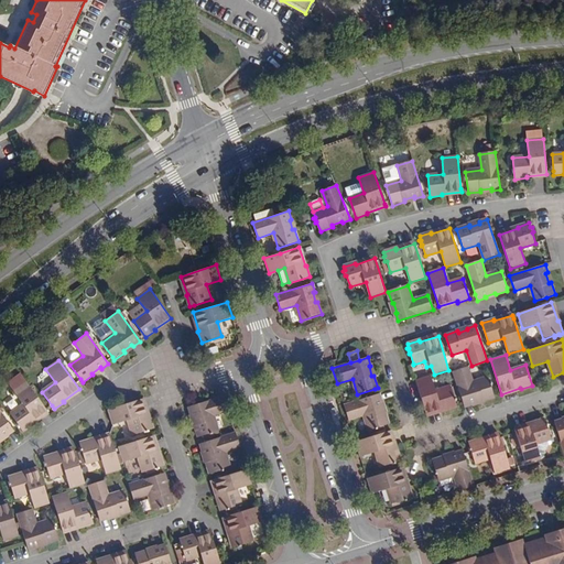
[(483,399),(484,401),(496,398),(489,377),(474,382),(468,367),(453,371),(465,408),(474,404),(473,402),(483,399)]
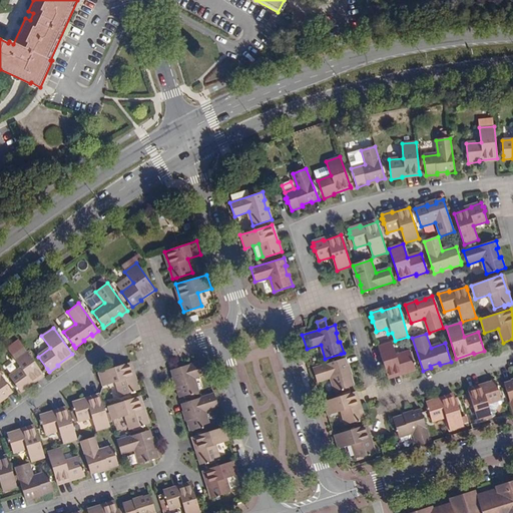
[(416,370),(416,368),(411,352),(397,356),(392,342),(378,347),(388,377),(405,372),(406,373),(416,370)]
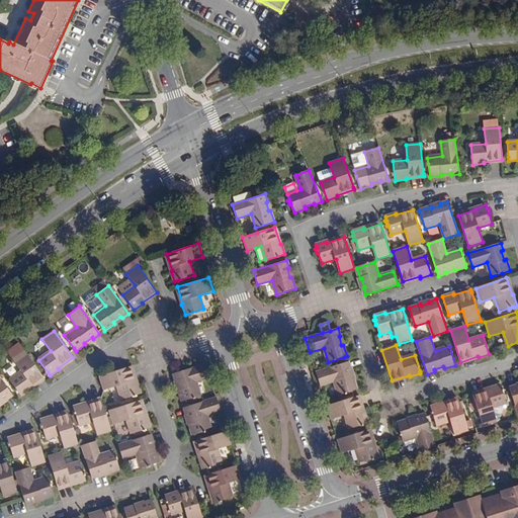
[(44,378),(24,351),(12,359),(21,371),(9,379),(15,389),(14,390),(17,394),(18,393),(20,396),(29,390),(29,389),(44,378)]
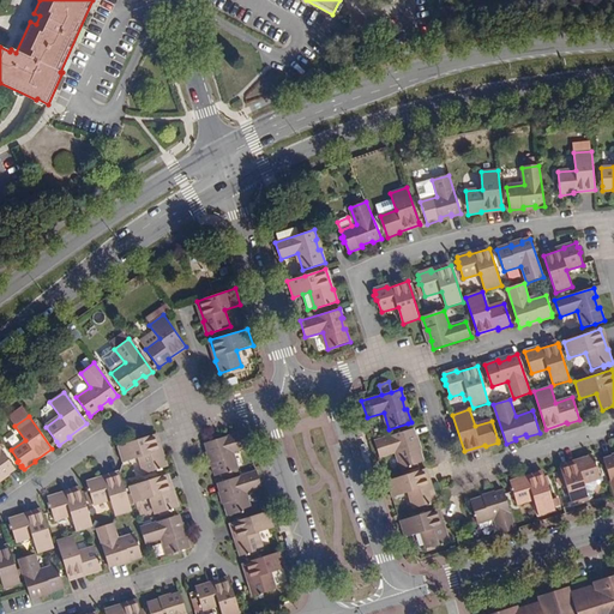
[(410,429),(374,441),(380,457),(396,452),(402,469),(423,462),(420,449),(417,450),(414,439),(416,438),(414,429),(410,429)]
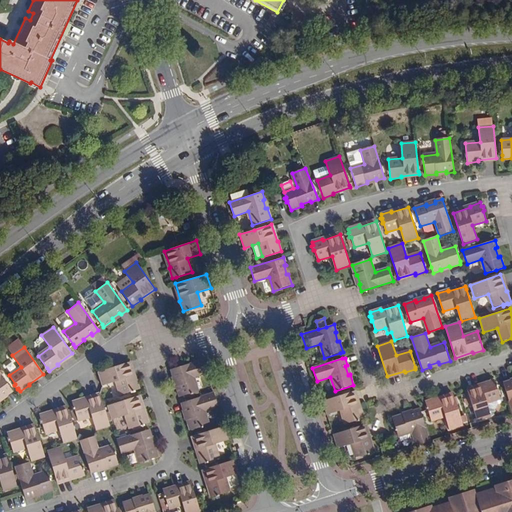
[(10,372),(17,367),(12,359),(5,364),(10,372)]
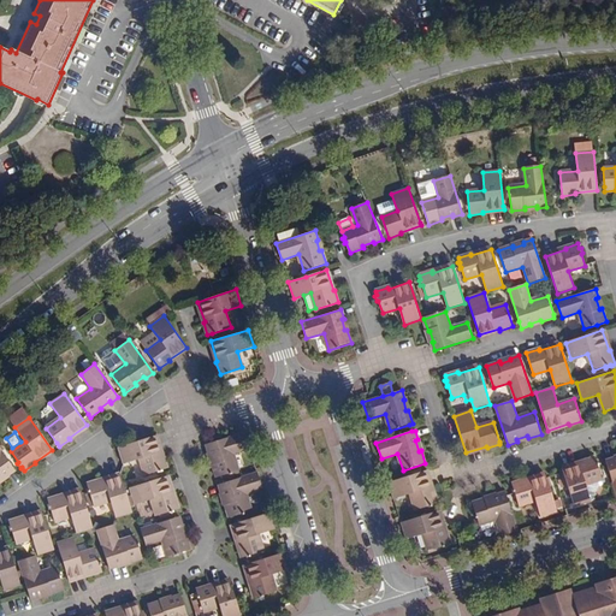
[(206,444),(208,454),(211,452),(214,463),(212,465),(215,478),(238,471),(234,454),(249,449),(244,432),(206,444)]
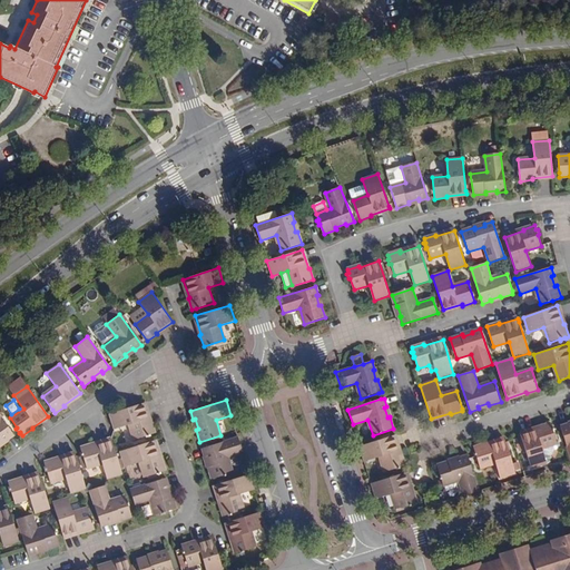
[(149,422),(144,403),(125,409),(109,413),(114,429),(129,424),(135,440),(146,436),(146,438),(151,435),(150,434),(155,433),(151,421),(149,422)]
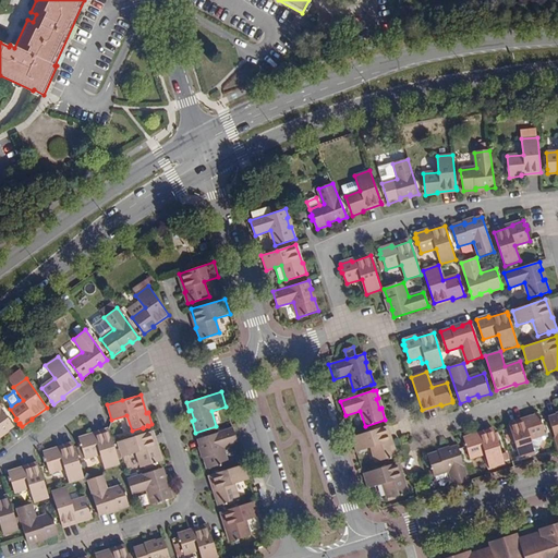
[(0,432),(1,432),(2,434),(13,426),(0,407),(0,432)]
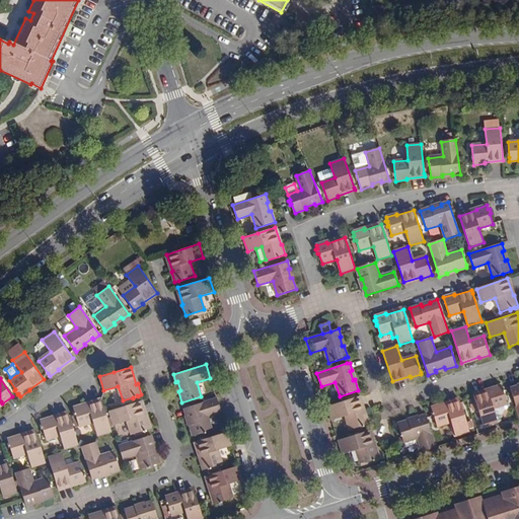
[(484,427),(499,422),(499,423),(501,422),(510,402),(507,401),(505,393),(506,393),(505,388),(503,389),(502,385),(492,388),(492,389),(474,394),(484,427)]
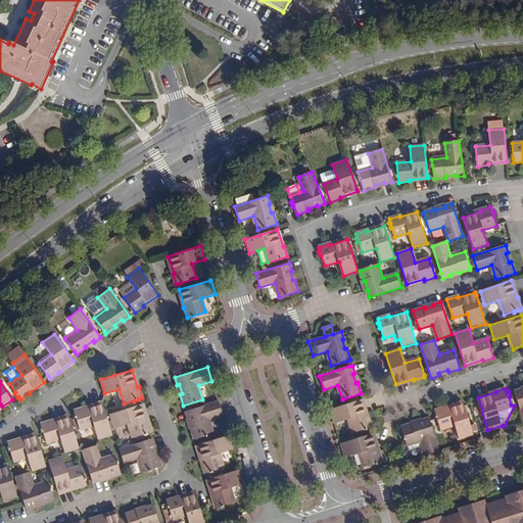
[(368,417),(362,399),(360,400),(330,410),(334,424),(348,419),(353,433),(372,427),(369,417),(368,417)]
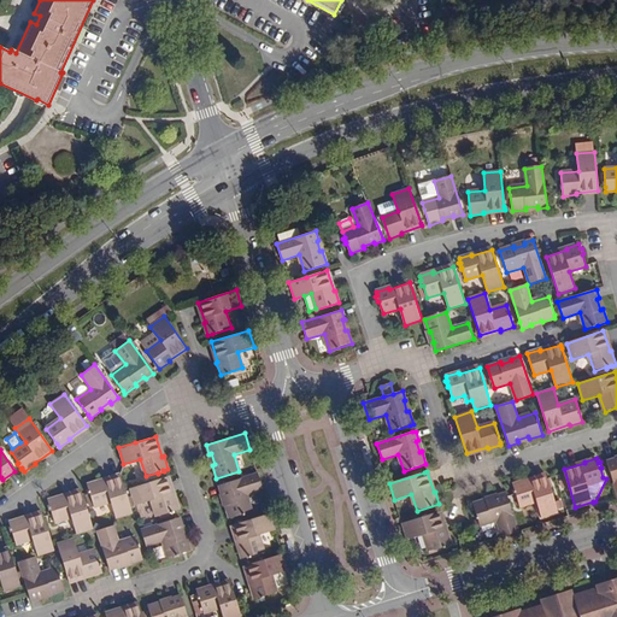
[(218,486),(222,494),(224,494),(227,504),(225,505),(229,518),(252,512),(246,495),(263,489),(258,474),(218,486)]
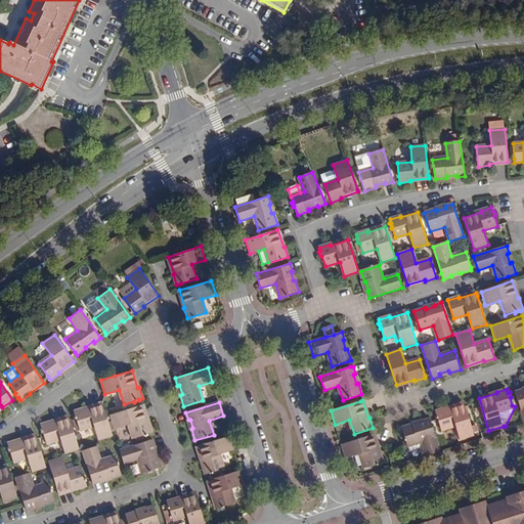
[(455,426),(460,440),(474,436),(464,403),(446,409),(446,408),(435,411),(437,416),(435,416),(437,421),(438,420),(441,431),(455,426)]
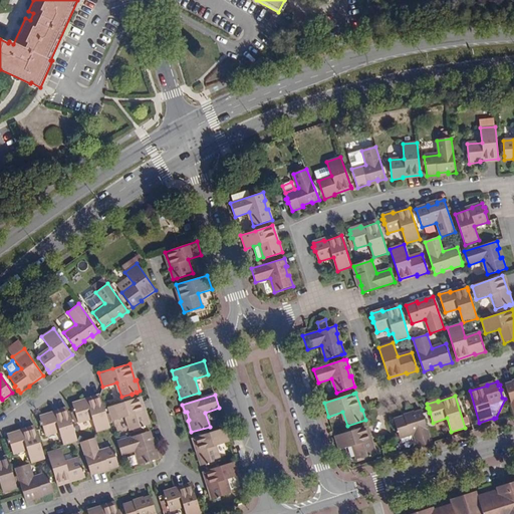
[(91,418),(96,432),(109,428),(99,397),(83,402),(82,401),(72,404),(73,408),(72,408),(73,413),(75,413),(78,423),(91,418)]
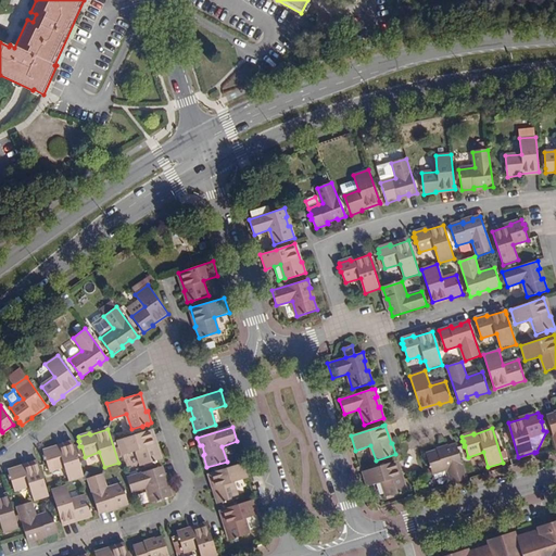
[(141,466),(156,460),(161,459),(158,447),(155,449),(150,430),(116,441),(122,455),(136,451),(141,466)]
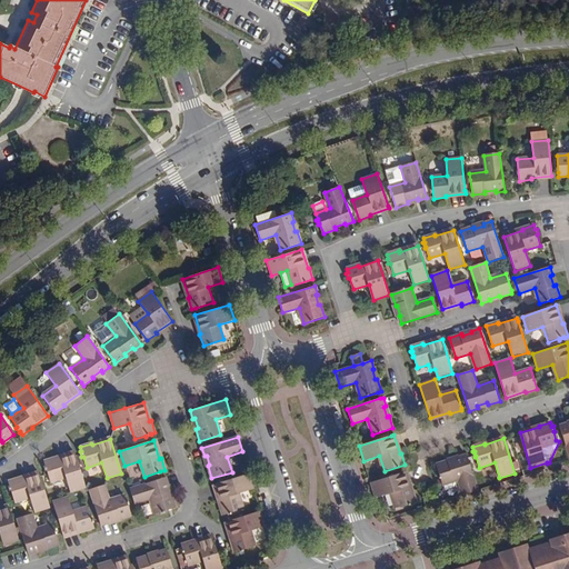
[(66,477),(70,492),(86,487),(75,452),(56,459),(56,457),(43,461),(46,466),(43,466),(46,471),(47,470),(50,481),(66,477)]
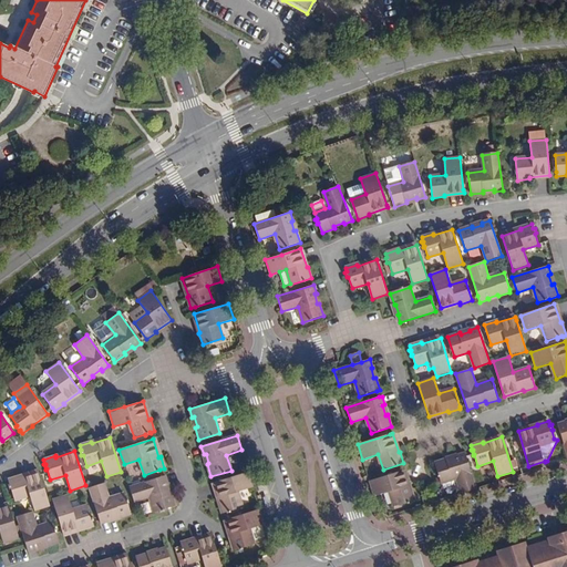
[(440,477),(442,482),(456,477),(462,493),(476,487),(465,453),(457,455),(457,457),(447,461),(447,459),(435,462),(439,473),(436,473),(439,478),(440,477)]
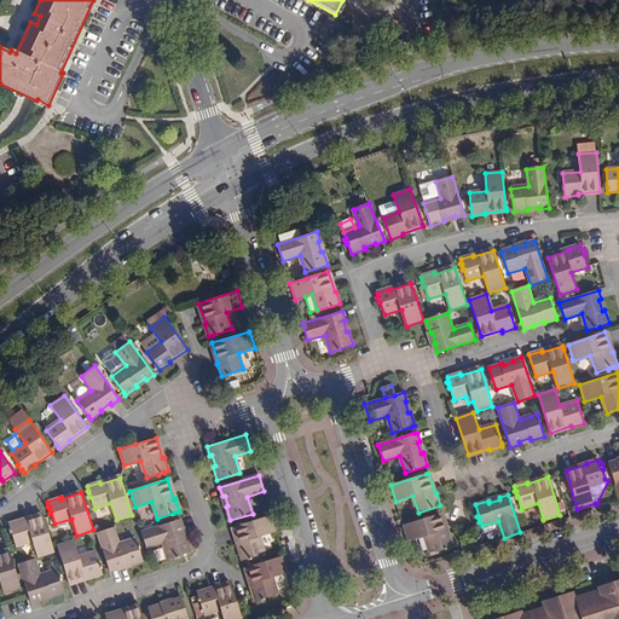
[(98,518),(114,513),(111,505),(96,510),(98,518)]
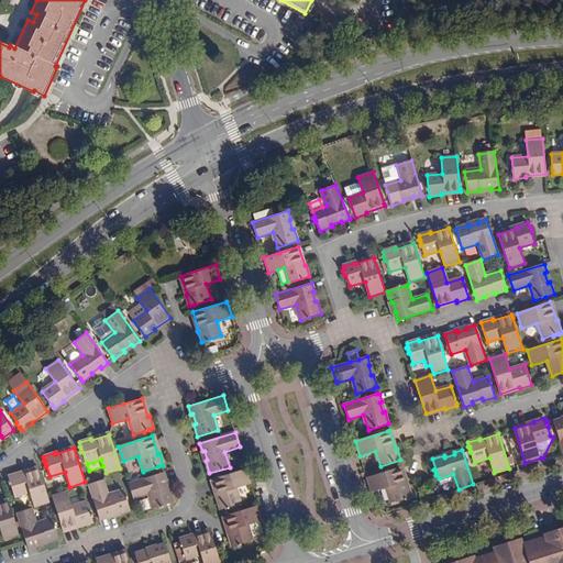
[(8,476),(14,496),(30,492),(34,507),(50,503),(39,467),(20,474),(20,472),(8,476)]
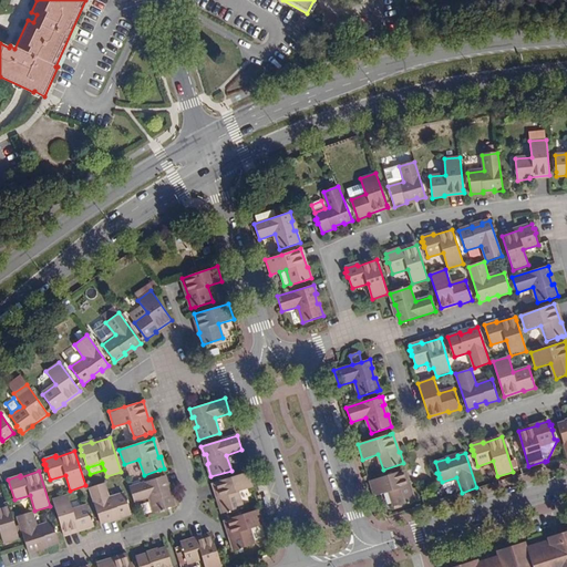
[(410,490),(404,471),(401,472),(370,481),(374,496),(390,492),(394,507),(415,501),(412,488),(410,490)]
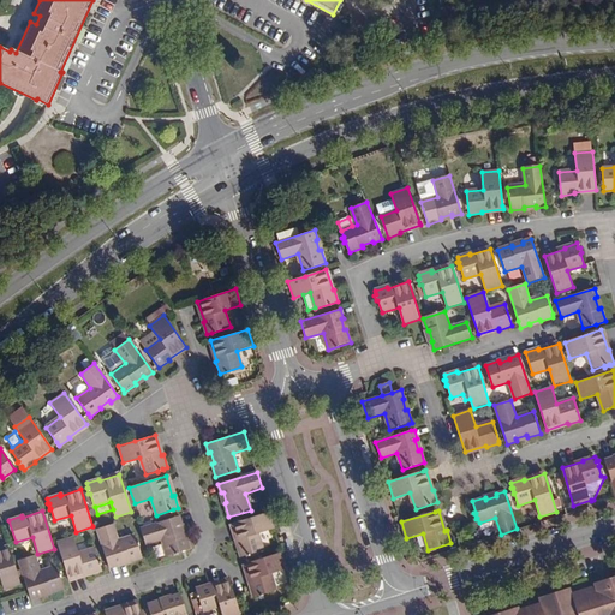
[(275,529),(269,512),(236,523),(232,524),(238,544),(237,544),(242,556),(245,556),(263,550),(258,533),(275,529)]
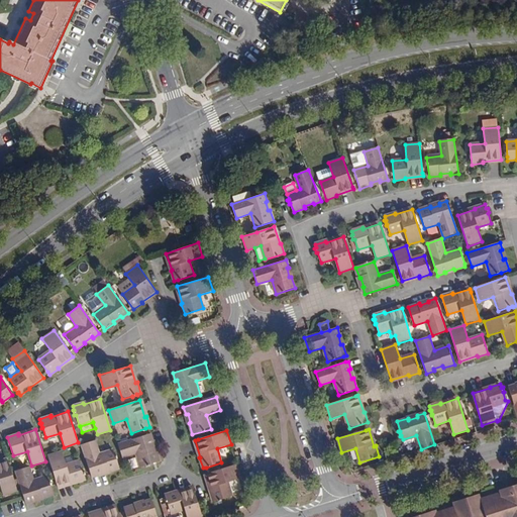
[(150,433),(118,443),(122,457),(137,452),(141,467),(144,466),(145,467),(150,466),(149,463),(160,460),(156,449),(154,450),(151,441),(153,441),(150,433)]
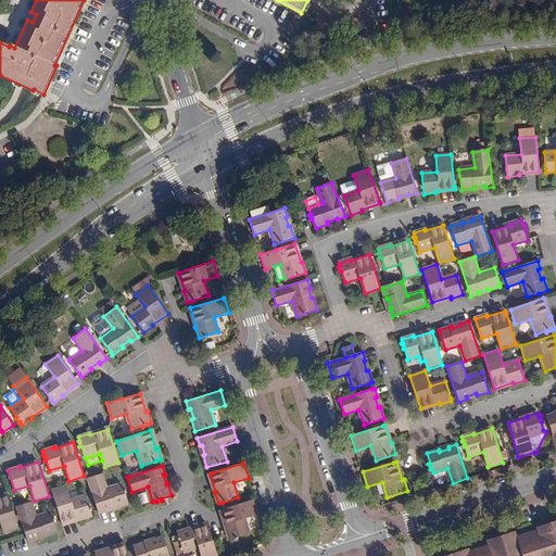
[(108,489),(102,474),(87,478),(98,514),(106,510),(106,508),(115,506),(116,507),(128,504),(122,484),(108,489)]
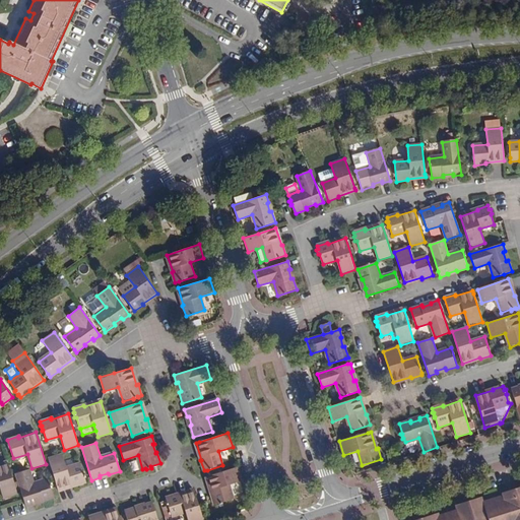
[(66,467),(62,453),(48,458),(57,490),(75,484),(75,485),(86,481),(80,463),(66,467)]
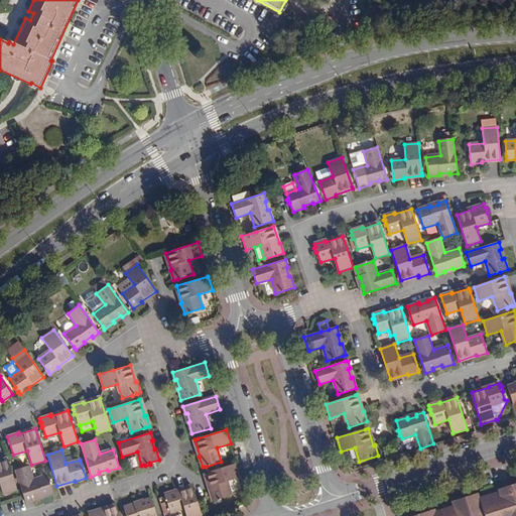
[(17,490),(13,478),(7,459),(0,461),(0,484),(3,495),(17,490)]
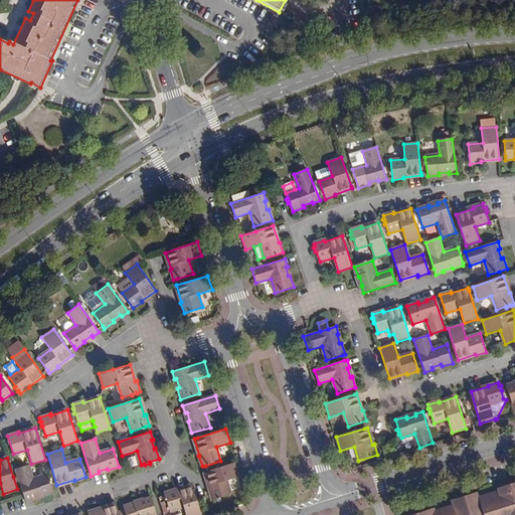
[(236,462),(205,472),(210,489),(209,490),(212,500),(231,494),(227,481),(240,476),(236,462)]
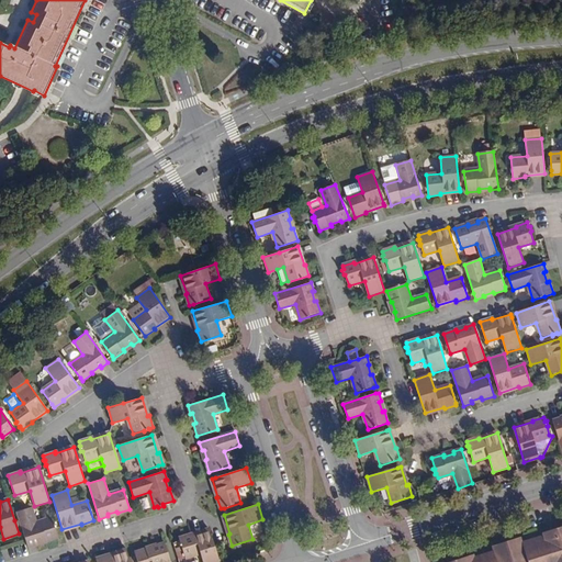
[(36,523),(31,507),(17,512),(27,547),(36,544),(35,542),(45,539),(46,541),(58,537),(52,518),(36,523)]
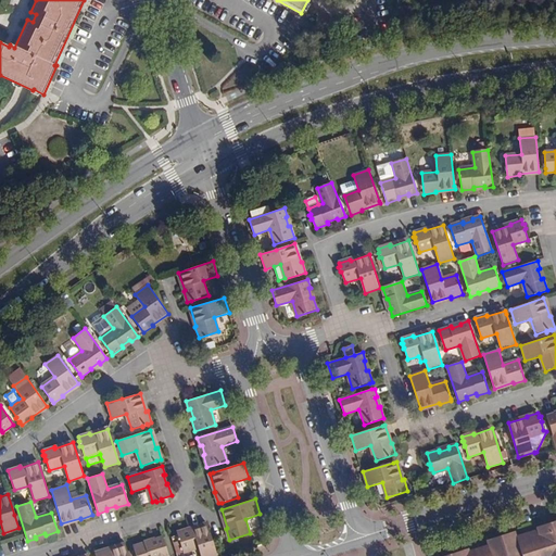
[(555,555),(555,519),(536,527),(538,529),(517,535),(516,532),(505,535),(503,540),(500,538),(488,542),(489,544),(469,551),(469,547),(441,555),(555,555)]
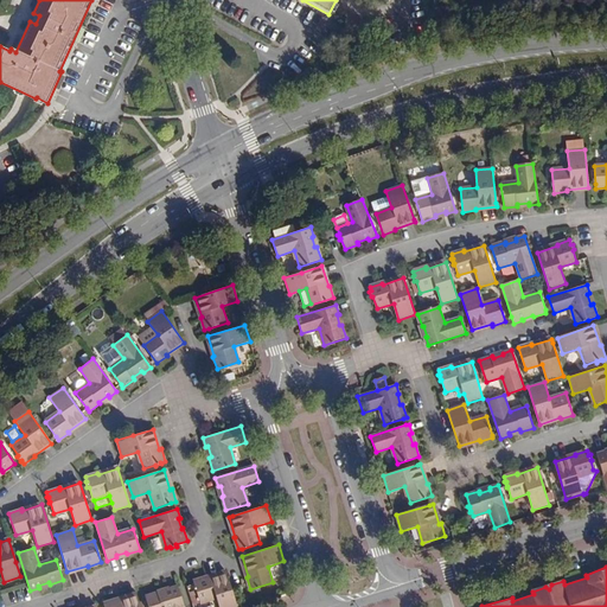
[(237,606),(227,573),(205,579),(205,577),(192,581),(199,604),(216,598),(218,606),(237,606)]
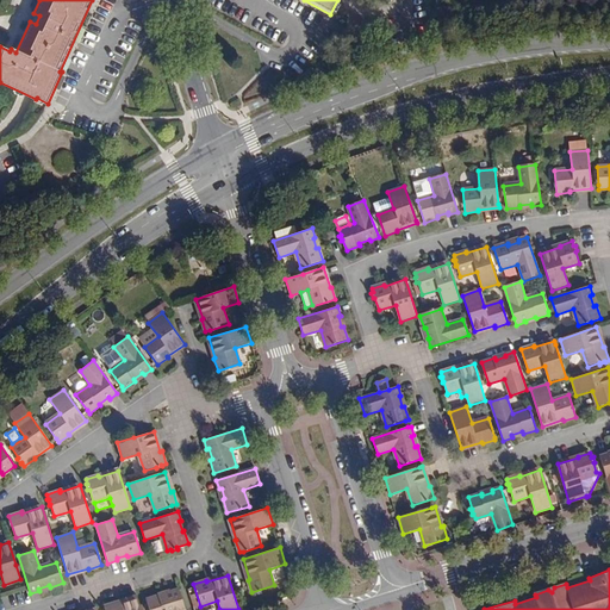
[(145,599),(149,609),(185,609),(179,589),(169,592),(170,595),(160,597),(159,595),(145,599)]
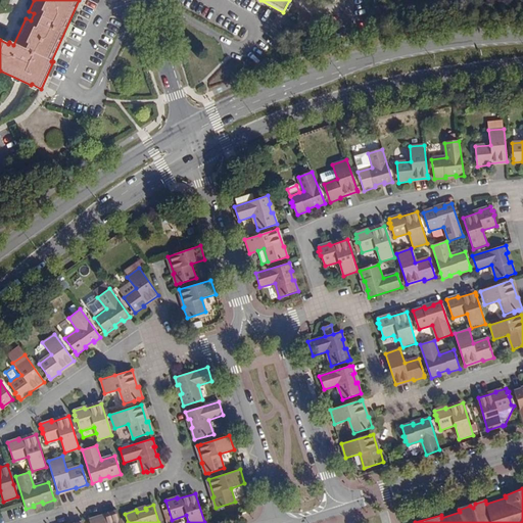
[(89,519),(90,522),(121,522),(120,518),(117,512),(100,517),(100,516),(89,519)]
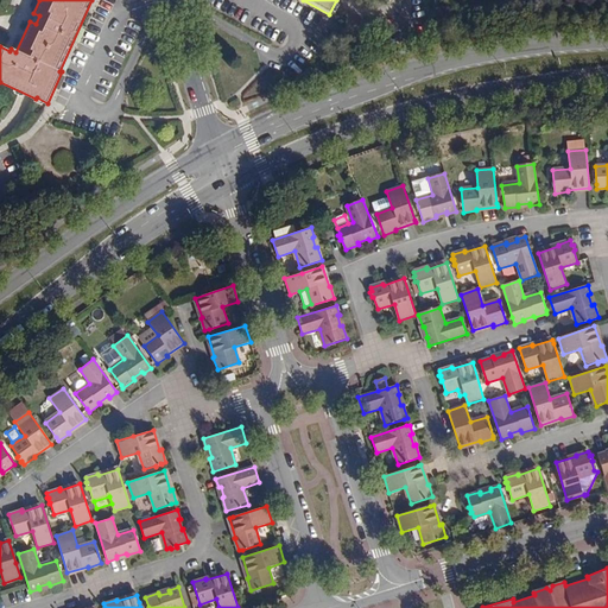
All buildings are outlined.
